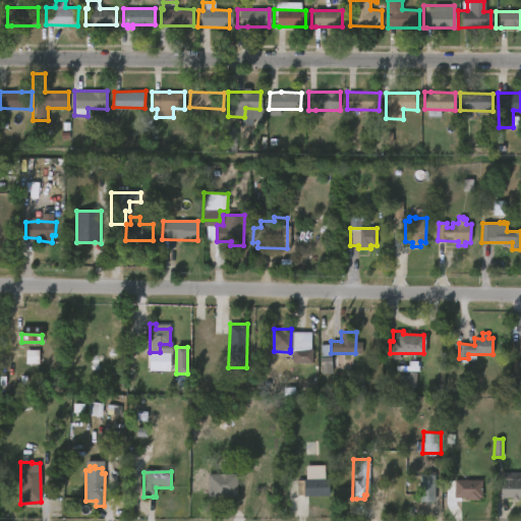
[(237,496),(208,496),(208,473),(237,474),(237,496)]
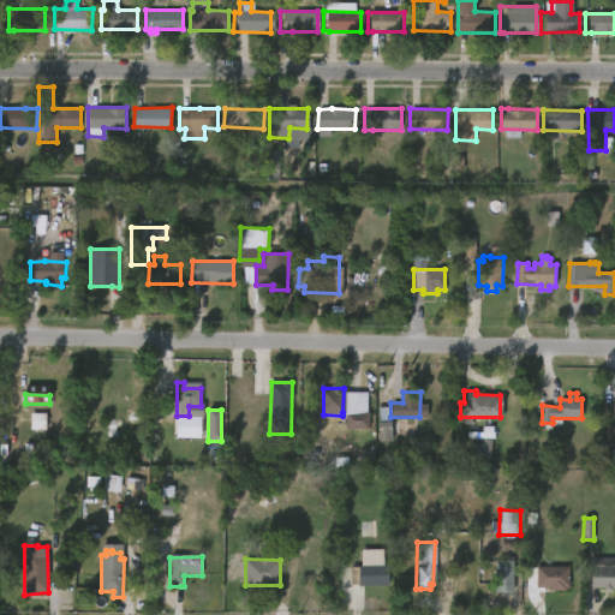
[(494,591),(491,591),(491,560),(511,560),(511,591),(494,591)]
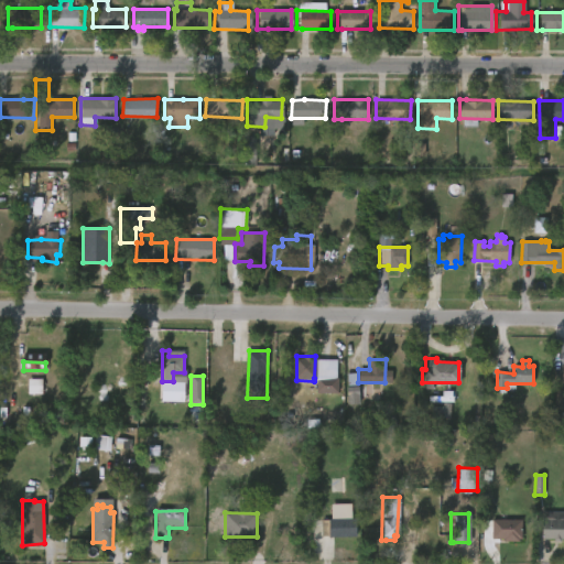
[(335,537),(320,537),(320,519),(325,519),(325,517),(353,518),(353,537),(335,537)]
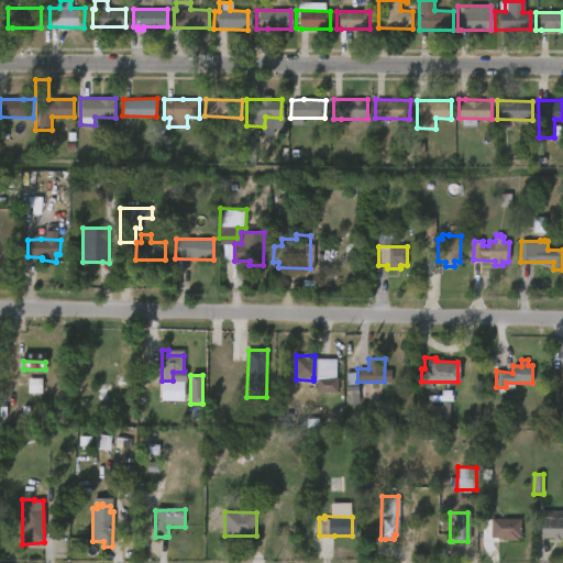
[(515,537),(515,540),(500,540),(500,537),(489,537),(489,518),(519,518),(518,537),(515,537)]
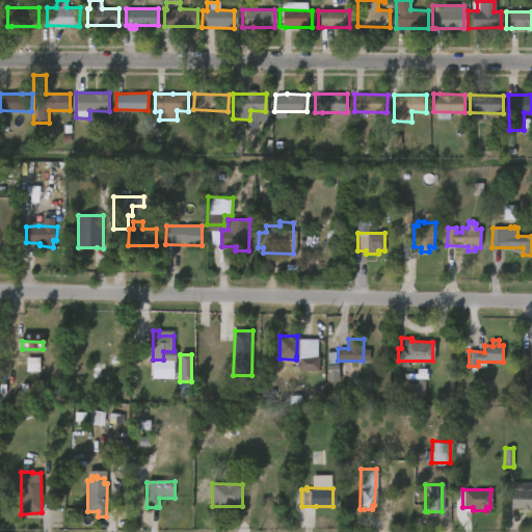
[(531,507),(527,507),(527,510),(521,510),(521,507),(509,507),(509,489),(531,489),(531,507)]
